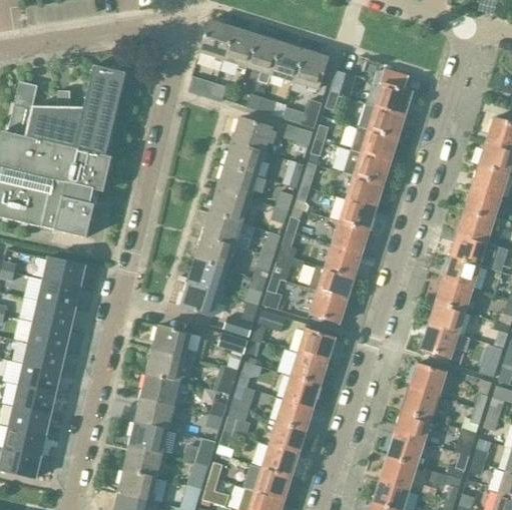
[(223,60),(234,27),(210,20),(200,52),(223,60)]
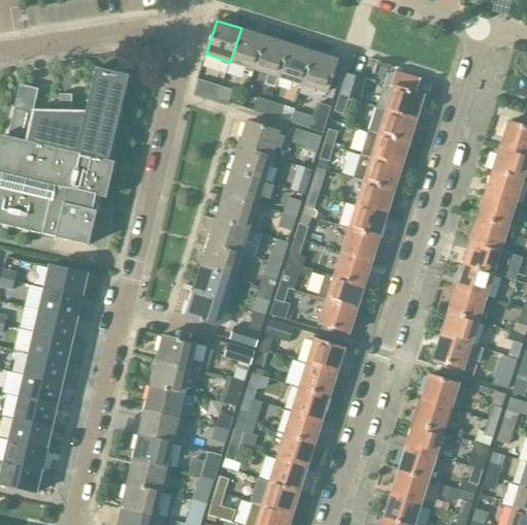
[(241,28),(230,62),(255,69),(265,36),(241,28)]
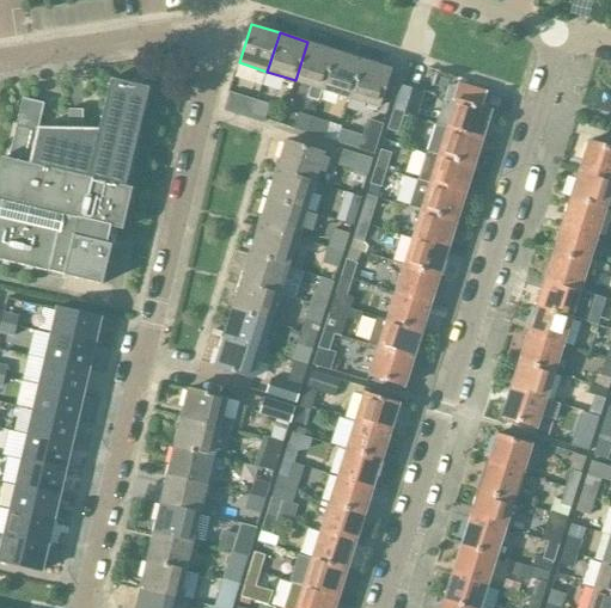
[(311,85),(307,97),(319,100),(323,88),(335,50),(307,42),(295,80),(311,85)]
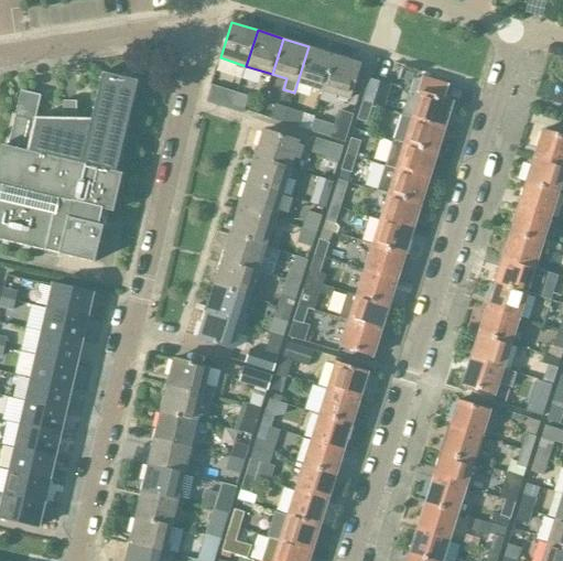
[(323,90),(335,55),(309,46),(298,82),(323,90)]
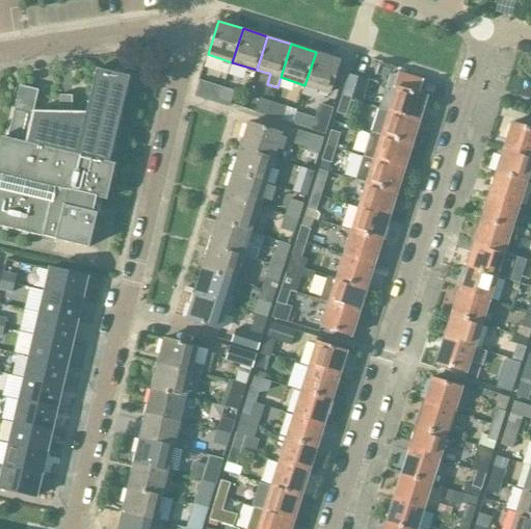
[(340,59),(316,52),(304,85),(329,93),(340,59)]
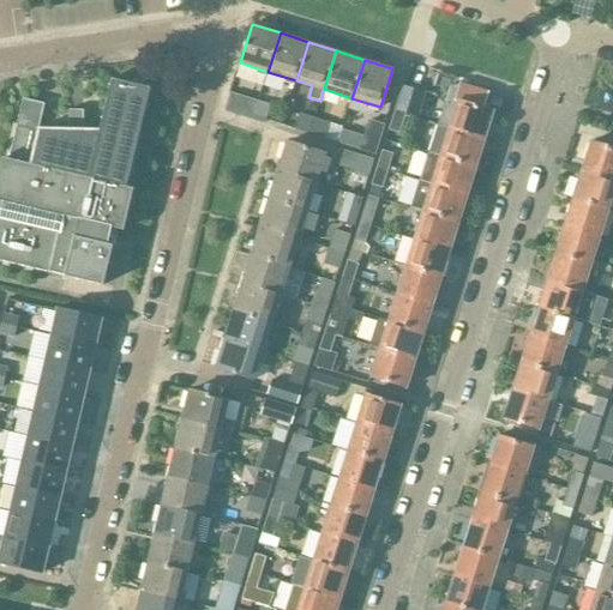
[(440,71),(437,84),(449,88),(450,83),(452,74),(440,71)]
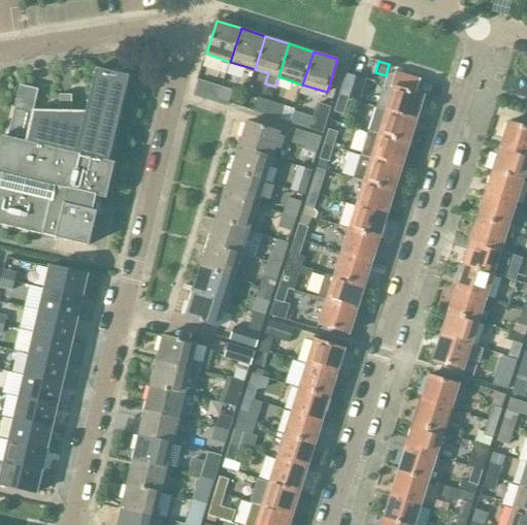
[(0,222),(90,243),(130,75),(97,67),(87,111),(72,110),(73,94),(61,93),(60,110),(34,109),(39,88),(21,84),(0,170),(0,222)]
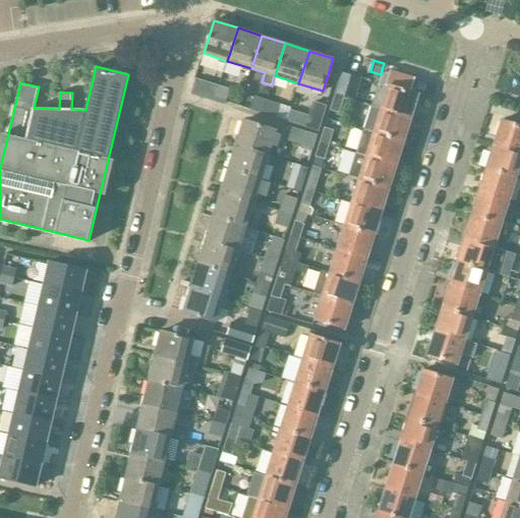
[(388,83),(409,91),(413,76),(390,69),(386,84),(387,84),(388,83)]
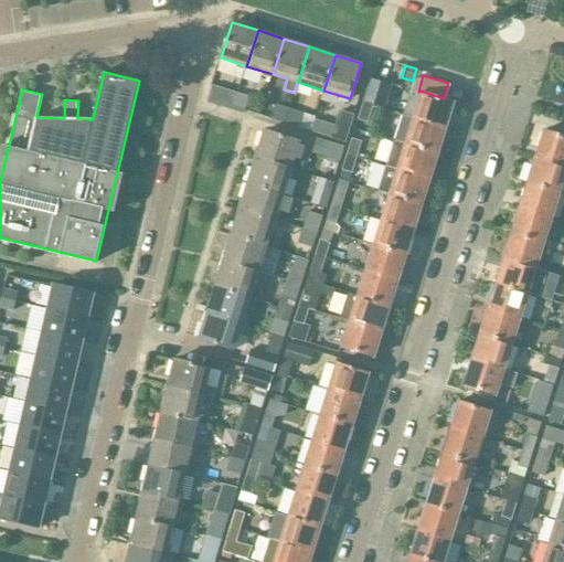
[(364,96),(364,97),(374,101),(384,104),(390,85),(371,78),(365,97),(364,96)]
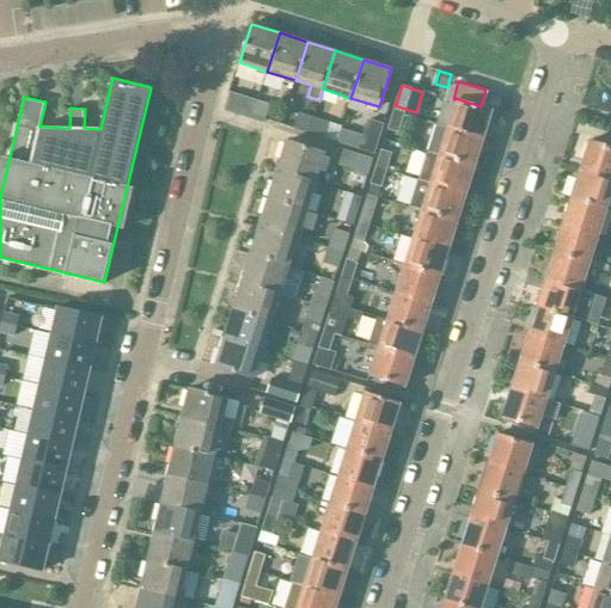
[(252,117),(258,99),(232,91),(226,109),(252,117)]
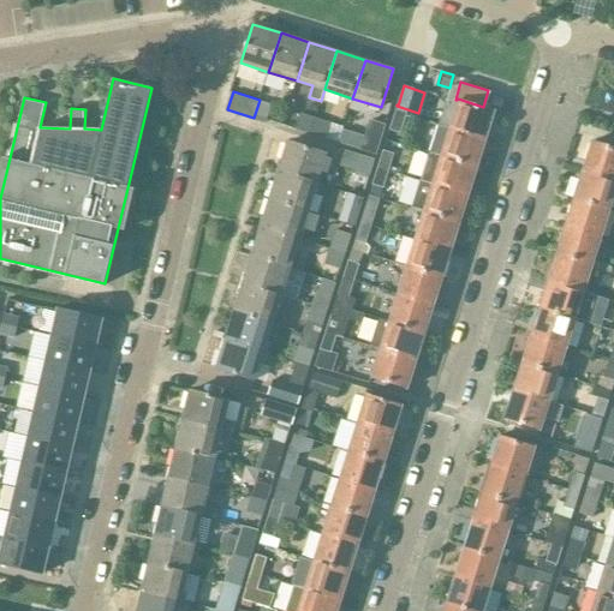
[(458,99),(448,127),(486,139),(494,111),(483,107),(458,99)]
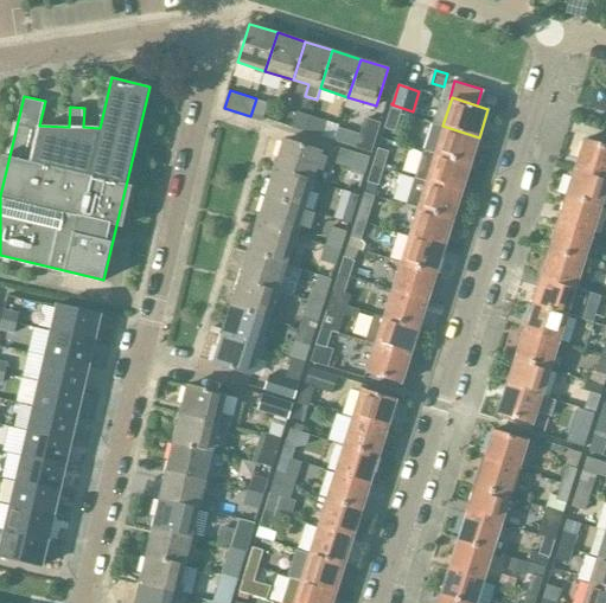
[(268,102),(256,98),(250,116),(262,120),(268,102)]
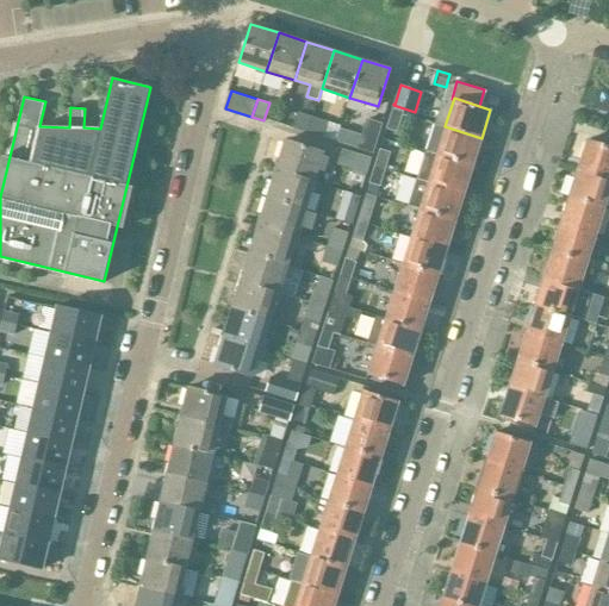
[(397,130),(402,113),(392,110),(386,126),(397,130)]
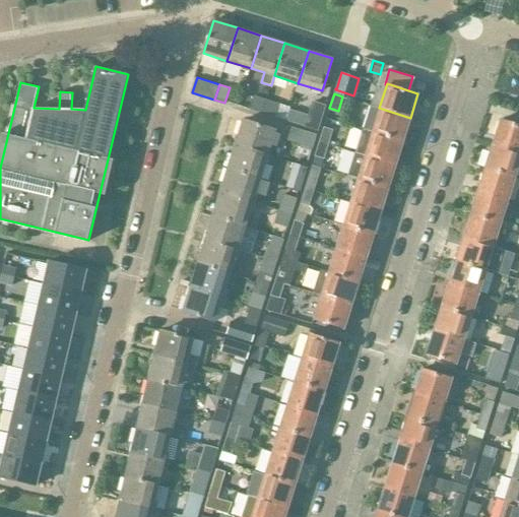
[(262,112),(266,100),(255,95),(251,109),(262,112)]
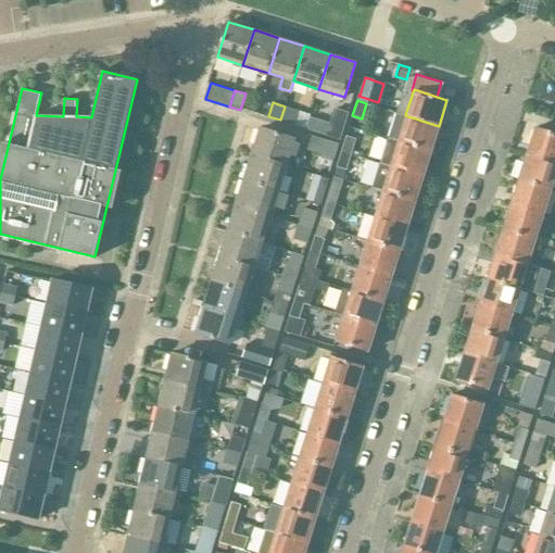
[(299,111),(285,107),(280,120),(294,124),(299,111)]
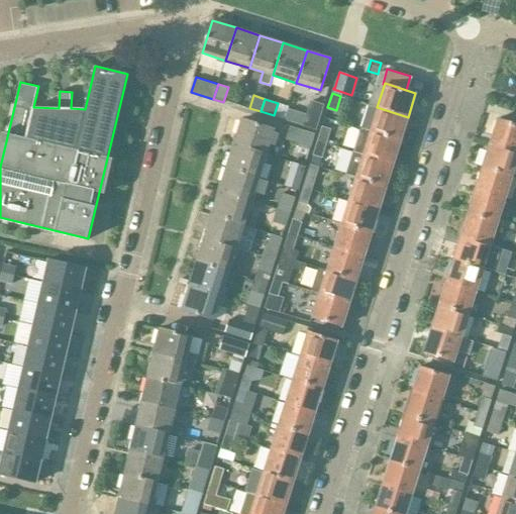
[(306,118),(304,125),(316,129),(324,104),(312,101),(306,118)]
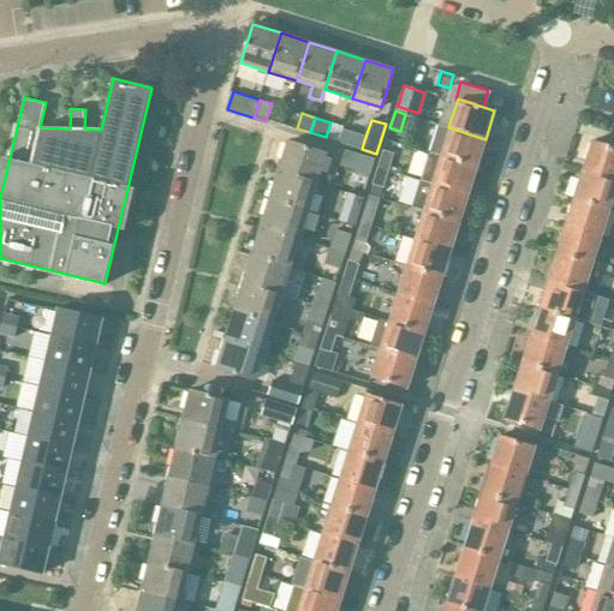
[(486,139),(448,127),(437,124),(429,151),(477,166),(486,139)]
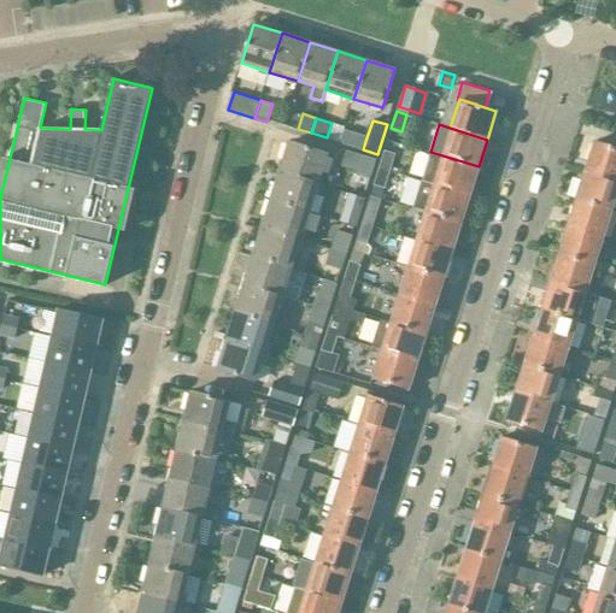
[(352,137),(350,145),(363,149),(365,141),(352,137)]
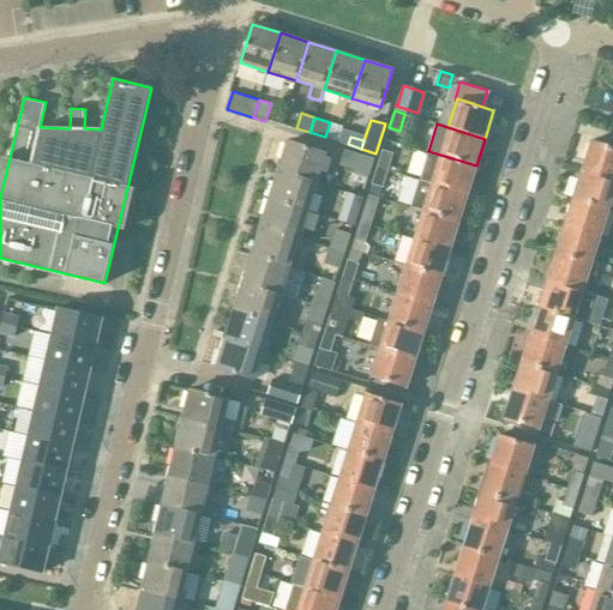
[(581,169),(612,179),(612,148),(590,140),(581,169)]
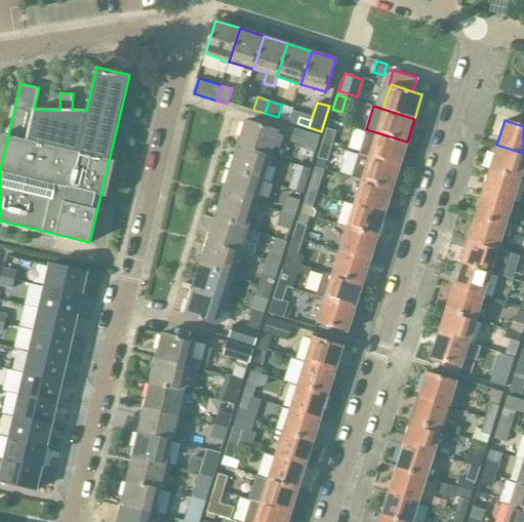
[(246,121),(238,145),(271,155),(279,131),(246,121)]
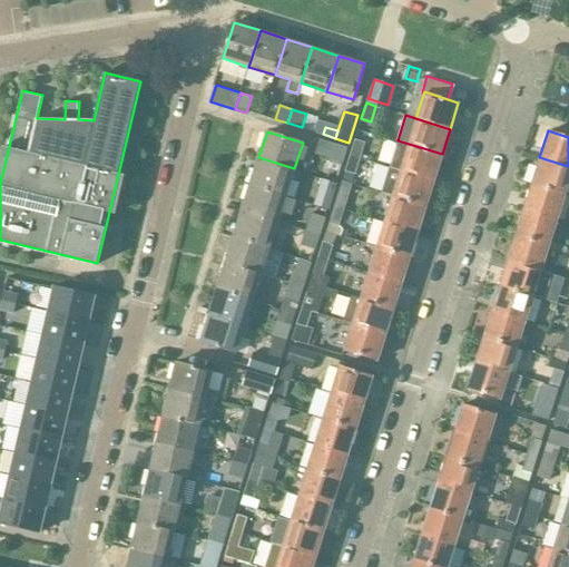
[(350,154),(360,157),(365,142),(355,138),(350,154)]
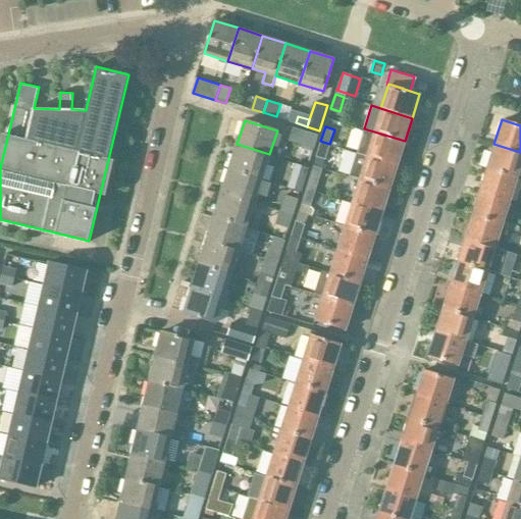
[(294,127),(290,141),(314,148),(318,136),(294,127)]
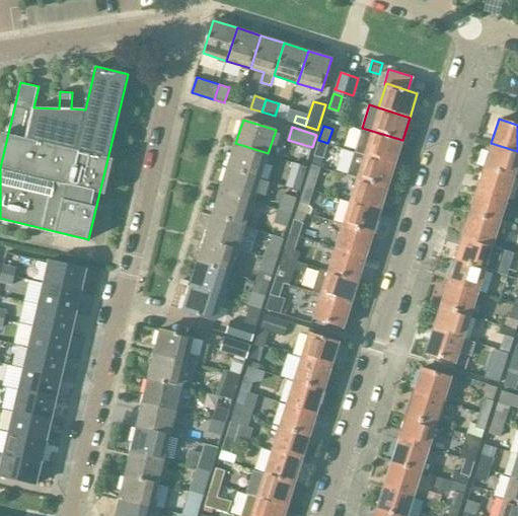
[(402,140),(362,128),(354,151),(364,154),(395,163),(402,140)]
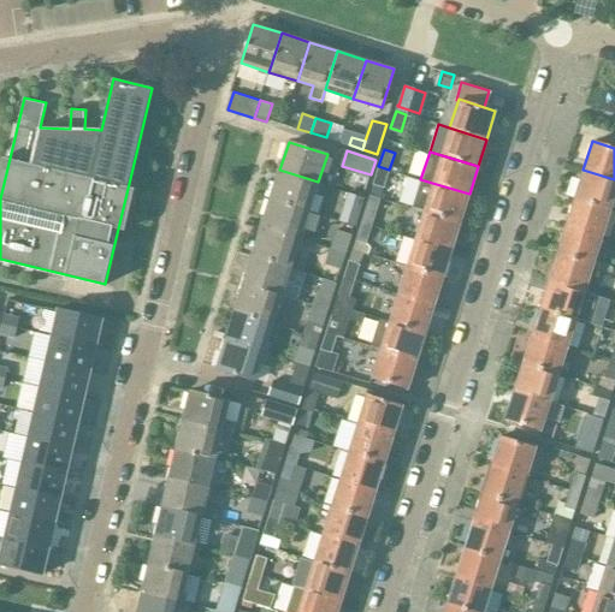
[(384,186),(389,170),(378,166),(373,183),(384,186)]
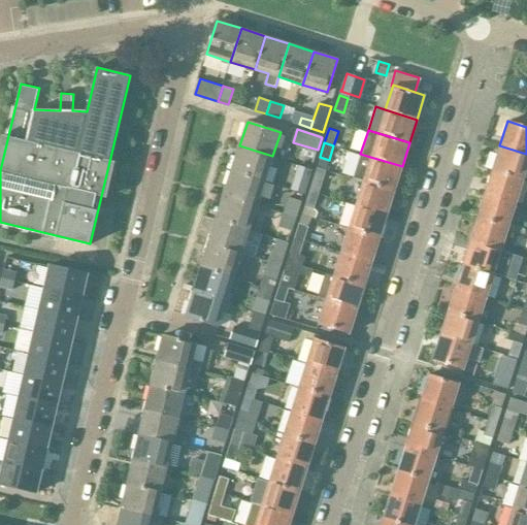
[(272,156),(239,145),(232,170),(265,181),(272,156)]
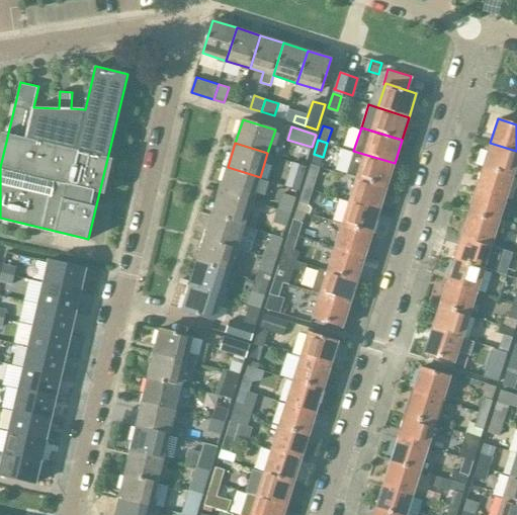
[(516,151),(490,143),(483,166),(513,175),(516,164),(516,151)]
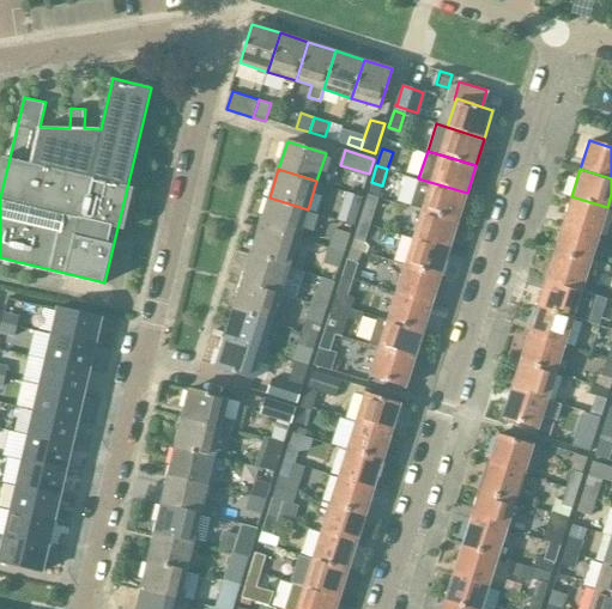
[(467,193),(430,182),(418,178),(410,206),(422,209),(458,220),(467,193)]
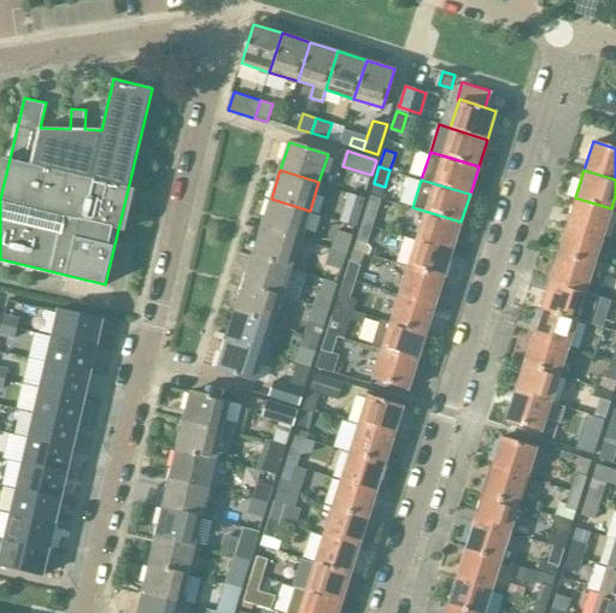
[(345,207),(359,212),(364,196),(350,192),(345,207)]
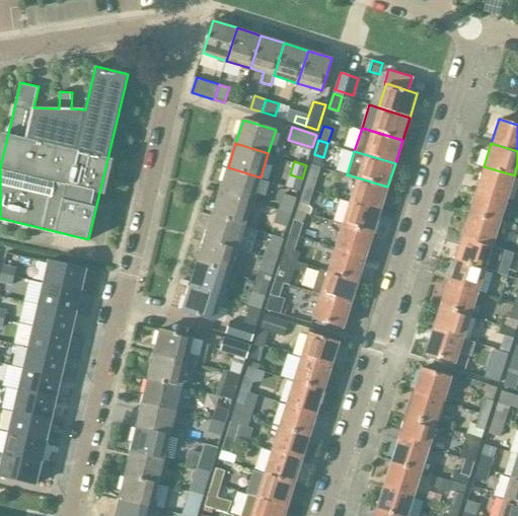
[(311,164),(304,187),(313,190),(320,167),(311,164)]
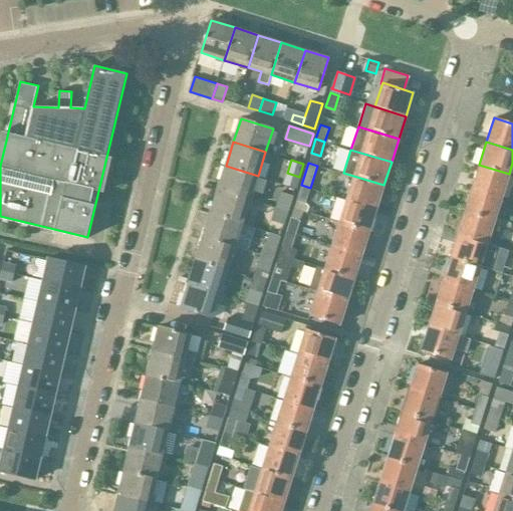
[(509,174),(479,165),(472,188),(502,197),(509,174)]
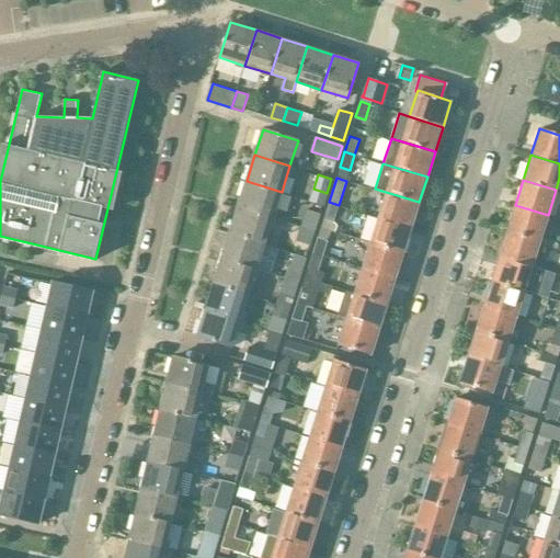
[(282,192),(247,181),(239,206),(274,217),(282,192)]
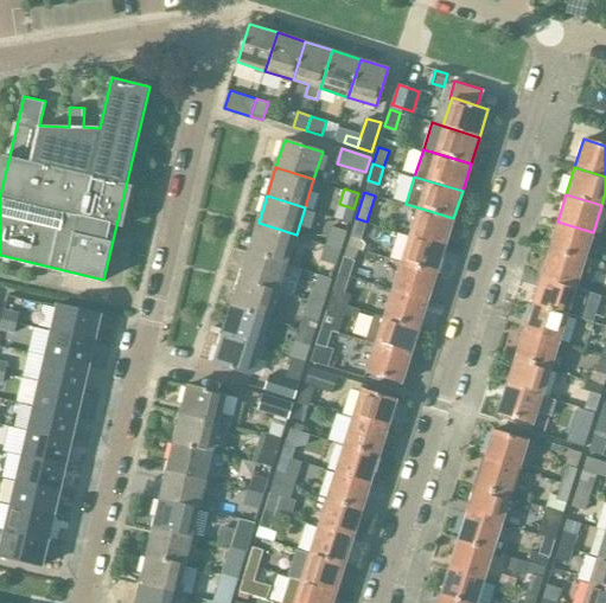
[(453,218),(418,207),(409,235),(445,245),(453,218)]
